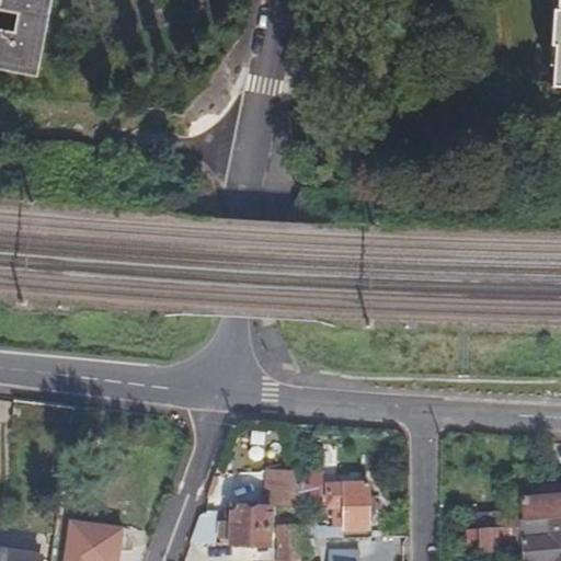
[(0,0),(0,72),(35,80),(49,0),(0,0)]
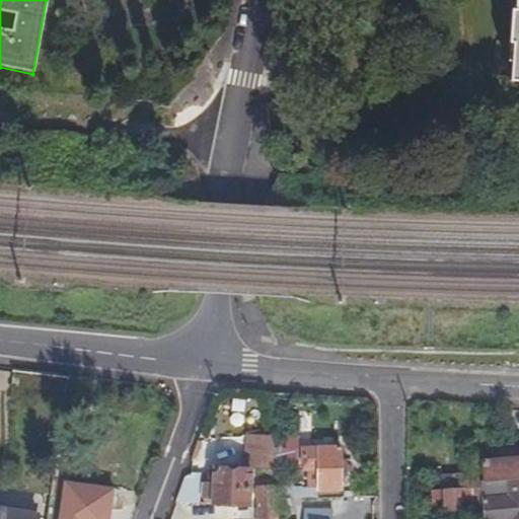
[(518,0),(515,0),(509,82),(518,82),(518,0)]
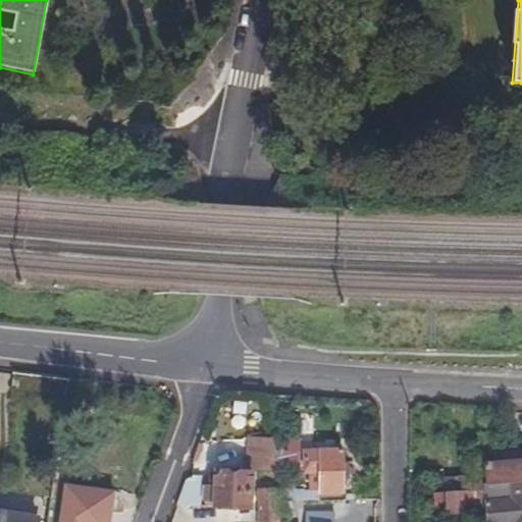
[(492,449),(491,434),(480,435),(481,449),(492,449)]
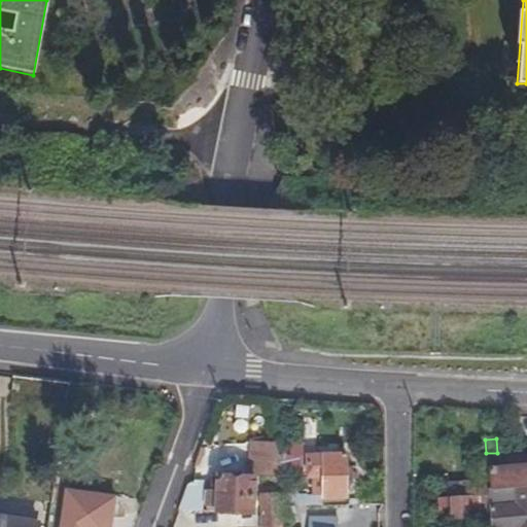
[(281,475),(275,444),(253,444),(253,475),(218,473),(218,490),(206,490),(205,505),(218,504),(218,512),(255,512),(255,475),(281,475)]
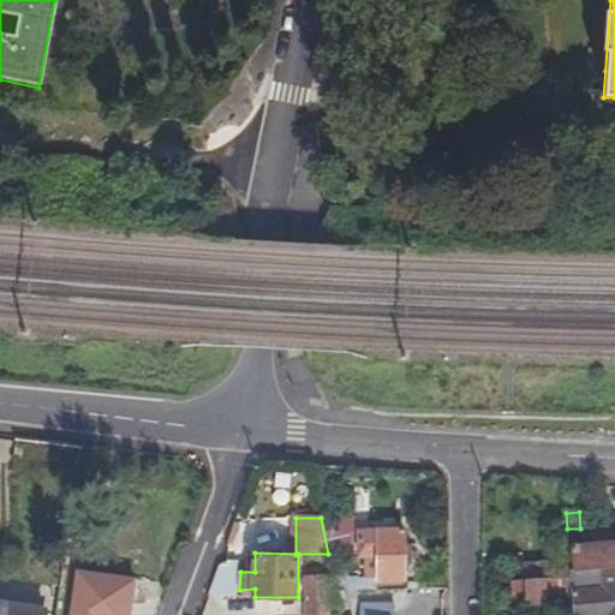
[(380,562),(380,592),(406,591),(406,566),(406,545),(406,530),(378,531),(378,533),(359,533),(360,557),(374,557),(374,562),(380,562)]
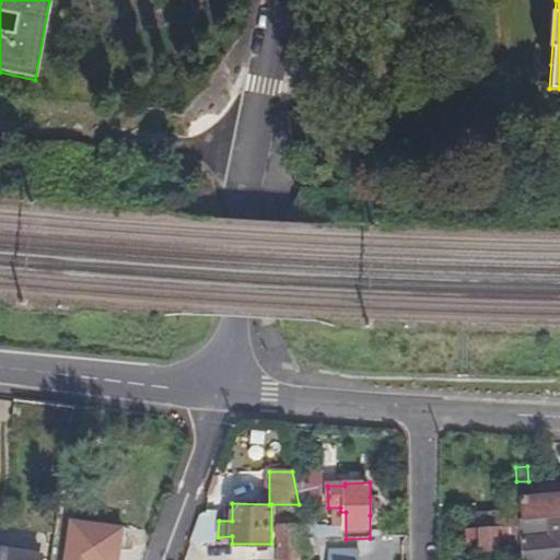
[(559,493),(559,485),(537,487),(538,496),(559,493)]
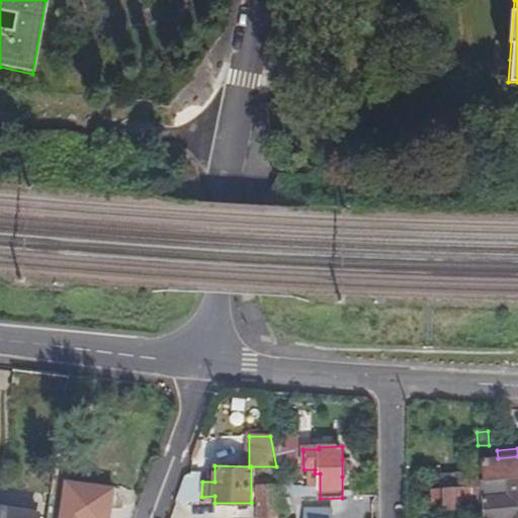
[(517,477),(517,456),(498,458),(485,459),(486,480),(508,479),(517,477)]
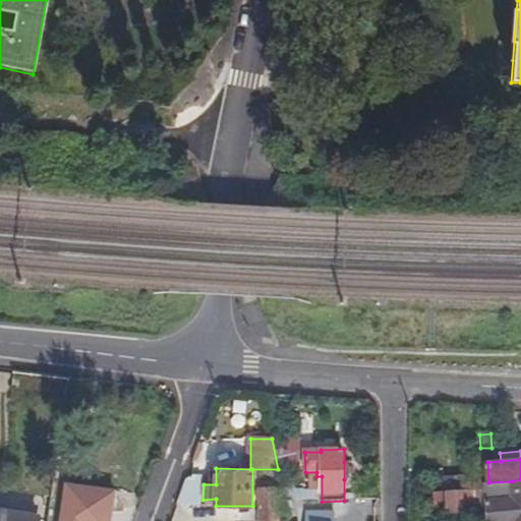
[(354,473),(354,468),(349,468),(349,462),(344,462),(344,479),(349,478),(349,473),(354,473)]
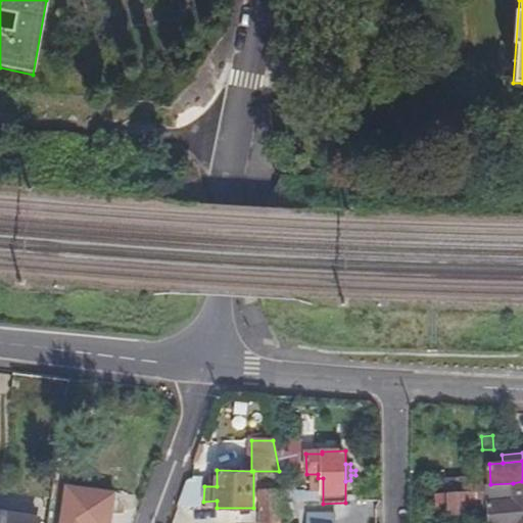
[(202,509),(202,477),(189,476),(178,507),(182,507),(202,509)]
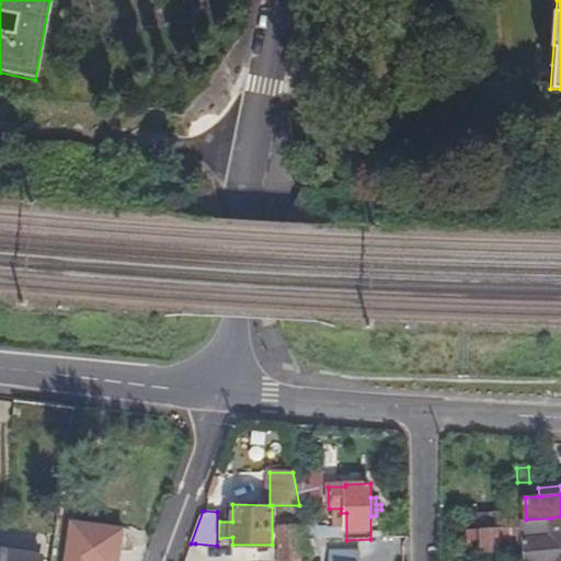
[(519,521),(519,515),(478,518),(479,530),(467,530),(469,553),(522,550),(522,537),(519,521)]
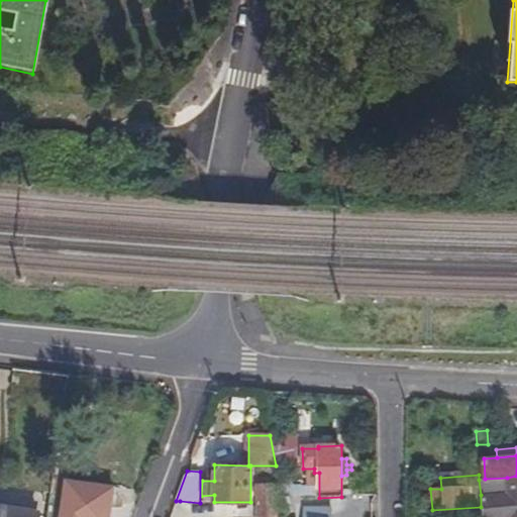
[(516,516),(516,476),(507,478),(508,493),(481,495),(481,507),(482,512),(482,513),(482,516),(516,516)]
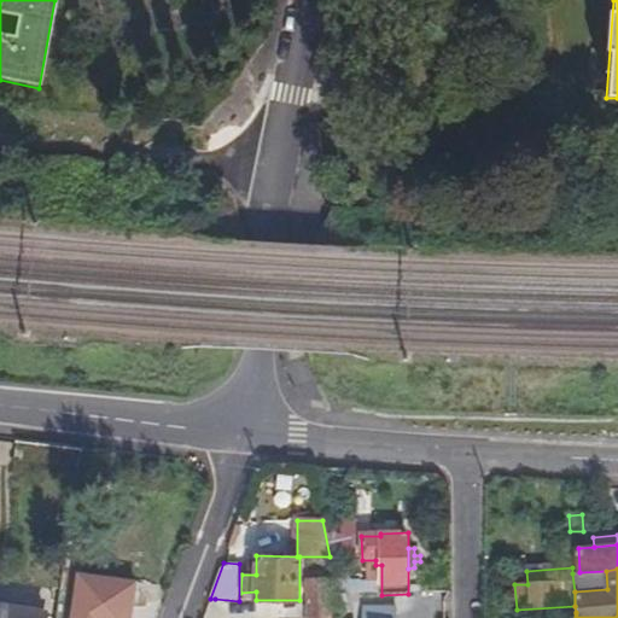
[(77,575),(71,617),(129,617),(134,583),(77,575)]
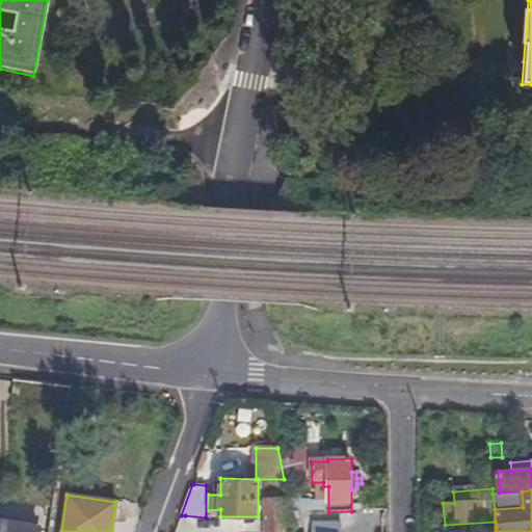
[(286,531),(286,503),(265,503),(264,531),(286,531)]
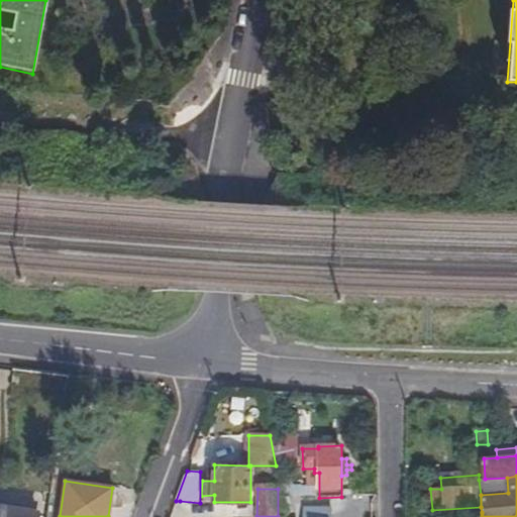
[(302,498),(301,490),(281,490),(283,499),(302,498)]
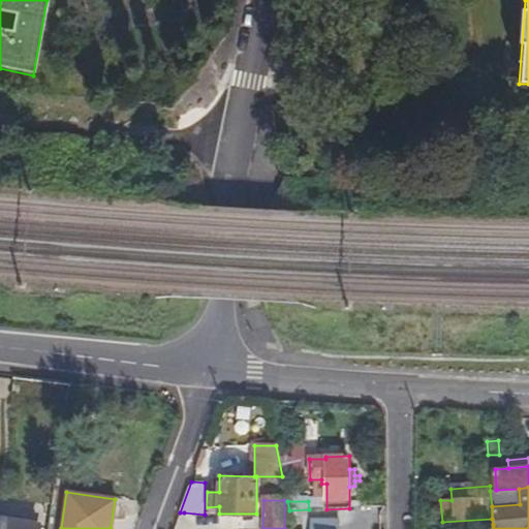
[(0,528),(37,528),(38,525),(0,519),(0,528)]
